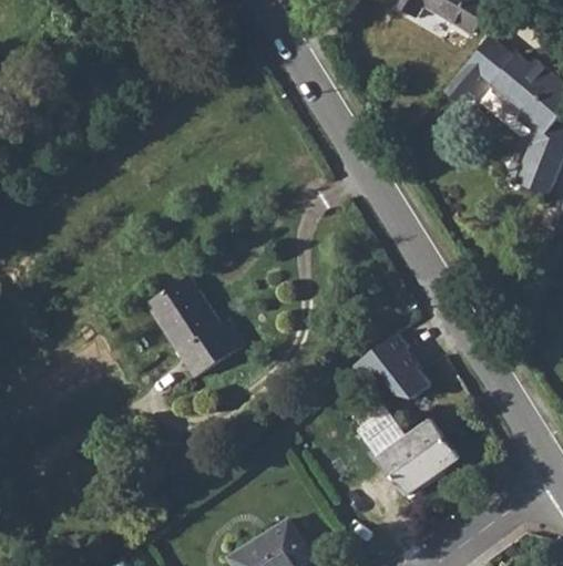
[(469,34),(488,2),(482,0),(395,0),(392,4),(415,18),(422,7),(469,34)]
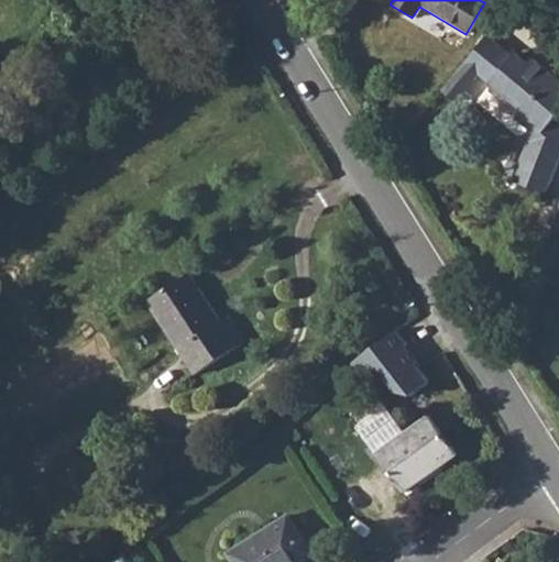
[(485,43),(458,76),(471,87),(477,81),(488,91),(489,99),(497,106),(505,105),(521,119),(515,125),(530,139),(512,187),(544,200),(558,163),(558,131),(552,127),(558,119),(554,114),(558,108),(558,98),(557,97),(558,94),(558,89),(530,66),(526,70),(514,61),(511,64),(485,43)]
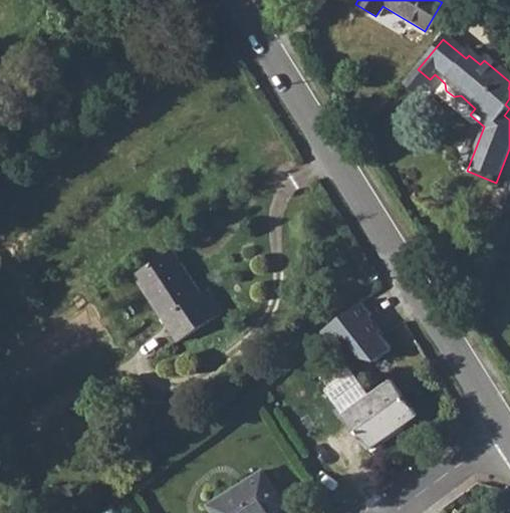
[(198,294),(170,251),(132,276),(176,342),(220,313),(205,290),(198,294)]
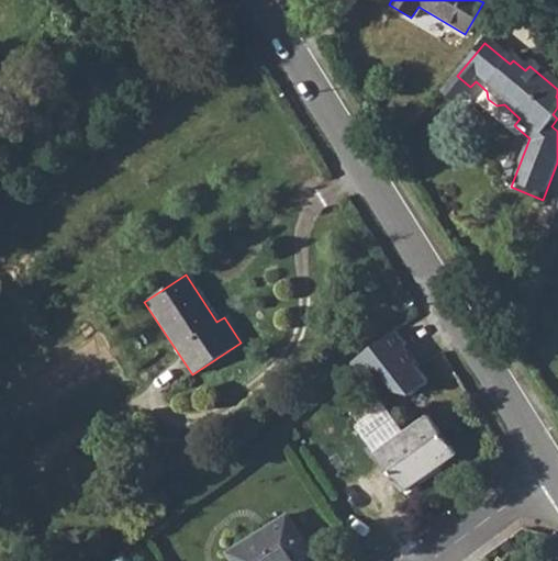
[(403,346),(392,331),(349,365),(360,379),(375,369),(392,393),(409,396),(425,383),(412,366),(414,363),(401,347),(403,346)]
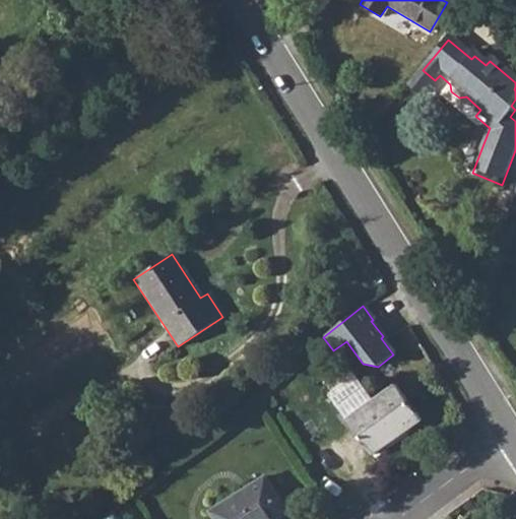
[(371,455),(418,420),(393,385),(372,401),(357,381),(330,400),(371,455)]
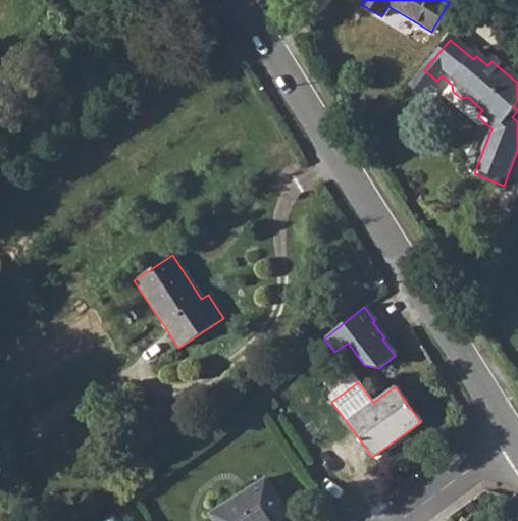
[(278,520),(288,515),(264,478),(209,514),(213,520),(278,520)]
